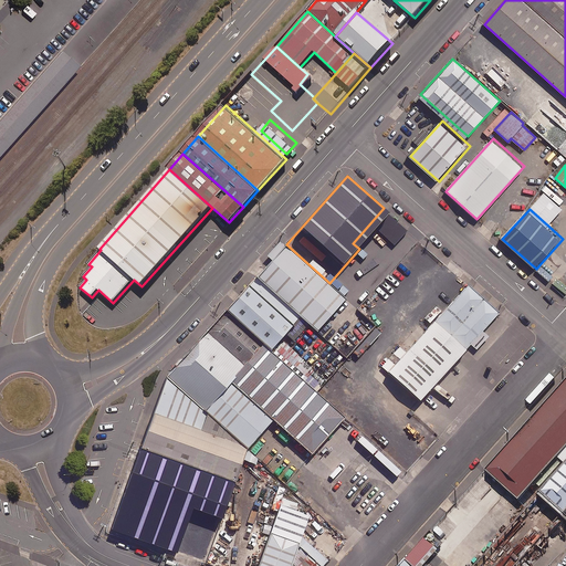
[(286,244),(258,276),(302,316),(318,331),(347,300),(329,283),(286,244)]
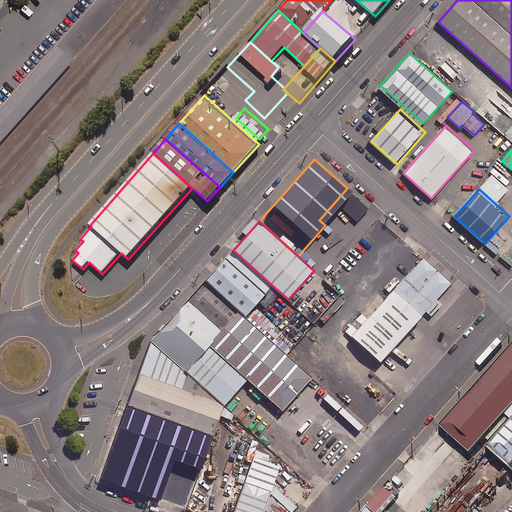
[(331,237),(325,231),(316,240),(321,246),(331,237)]
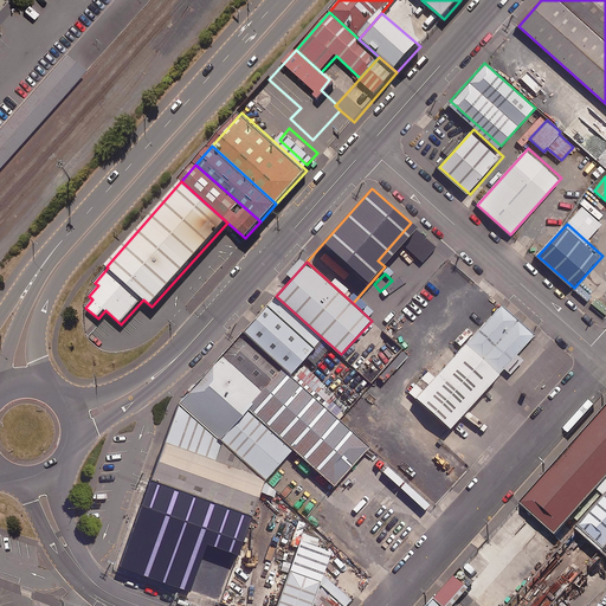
[(276,296),(244,333),(284,368),(291,374),(323,339),(276,296)]
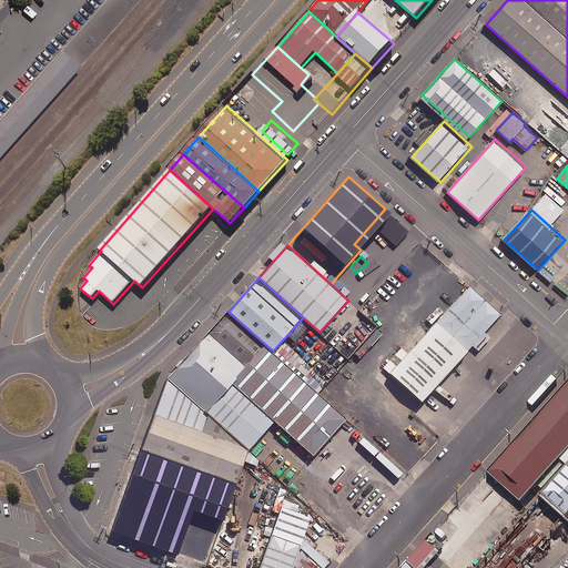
[(439,322),(472,351),(504,315),(473,286),(439,322)]
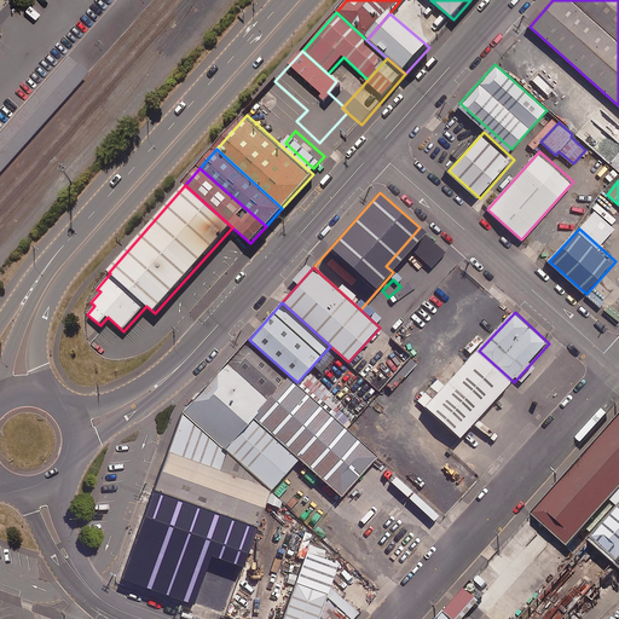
[(254,416),(290,376),(249,340),(185,412),(224,449),(254,416)]
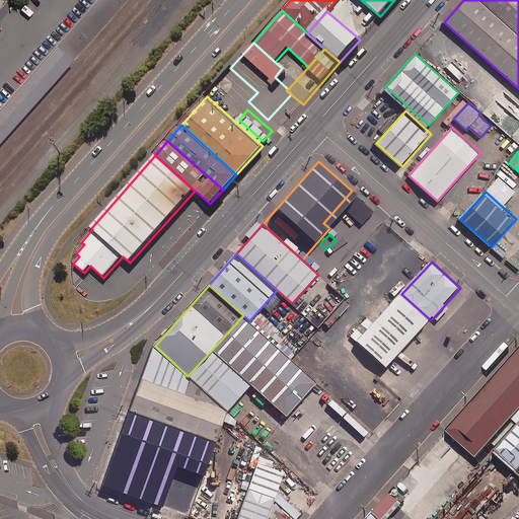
[(401,294),(400,293),(356,343),(386,370),(431,320),(401,294)]
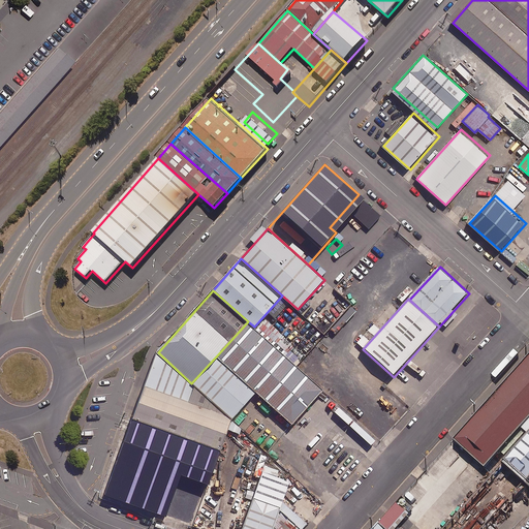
[(254,327),(248,321),(217,355),(257,393),(293,426),(325,392),(254,327)]
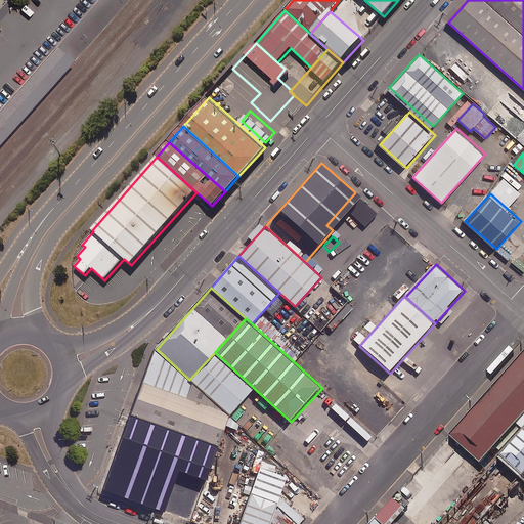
[(157,349),(142,383),(230,417),(189,380),(157,349)]
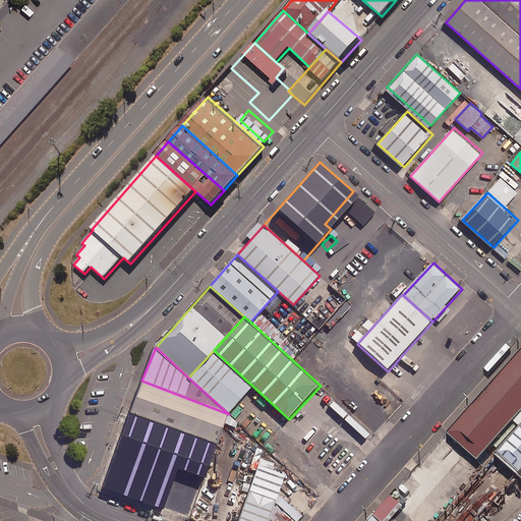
[(520,411),(520,349),(447,431),(478,459),(520,411)]
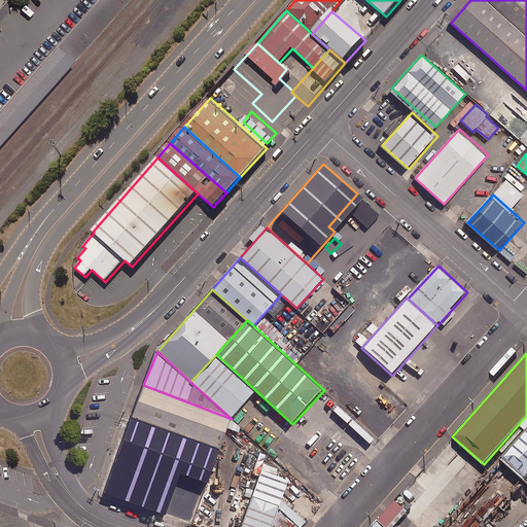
[(216,354),(190,382),(232,419),(256,391),(216,354)]
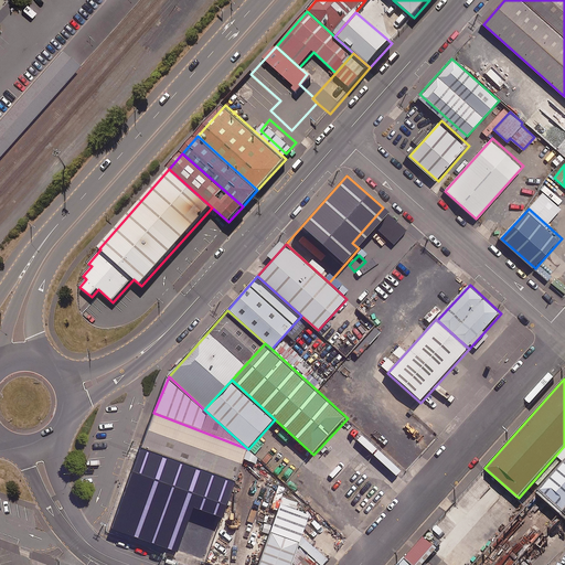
[(141,447),(236,481),(248,449),(153,413),(141,447)]
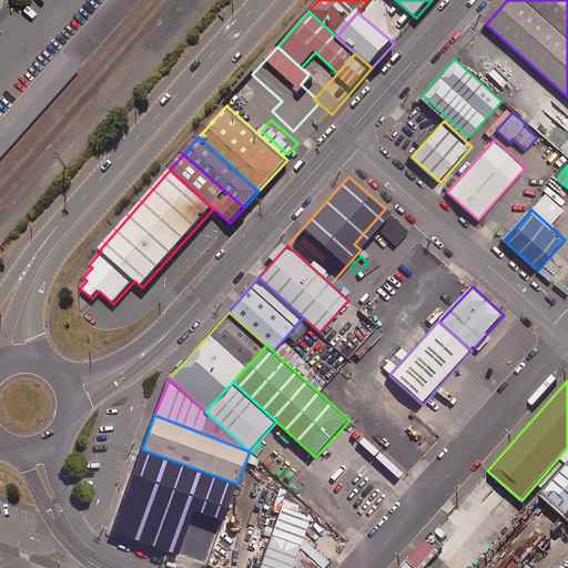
[(237,484),(142,449),(112,531),(209,566),(237,484)]
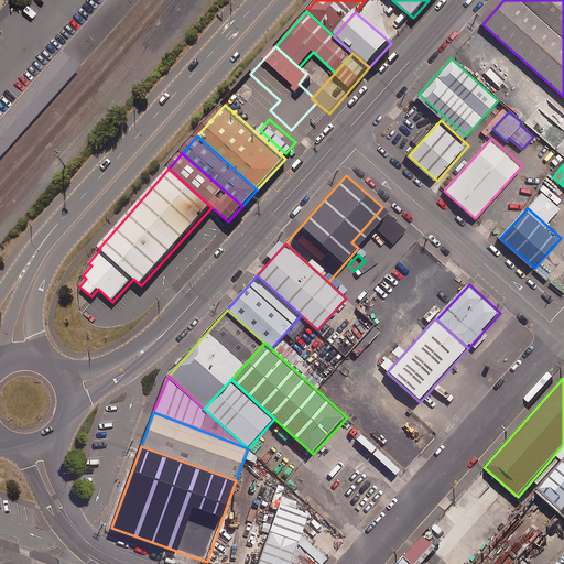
[(563,512),(563,461),(537,490),(563,514),(563,512)]
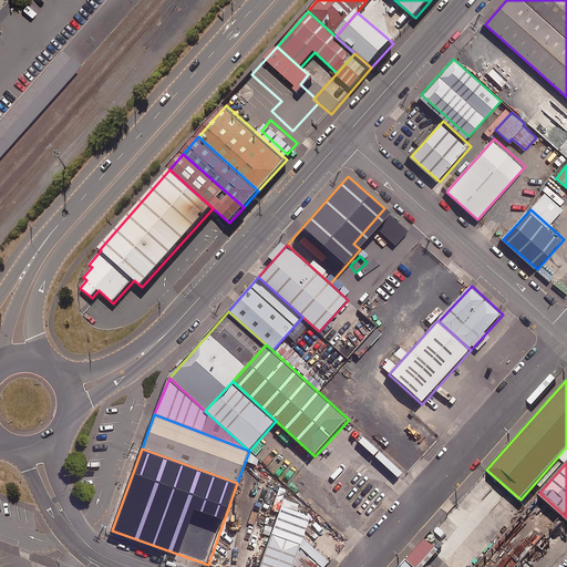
[(496,484),(484,474),(470,490),(482,500),(496,484)]
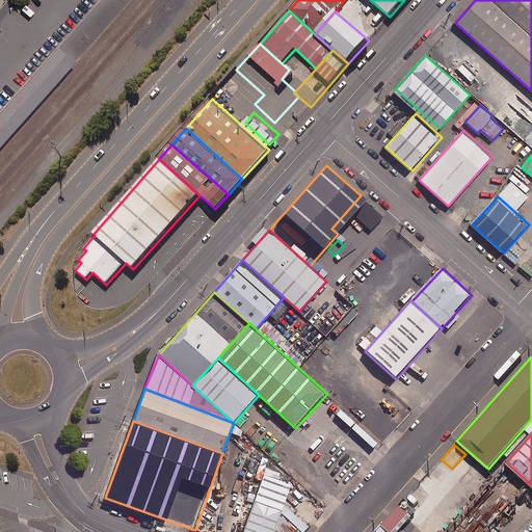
[(491,477),(476,462),(463,477),(475,487),(478,484),(481,487),(491,477)]
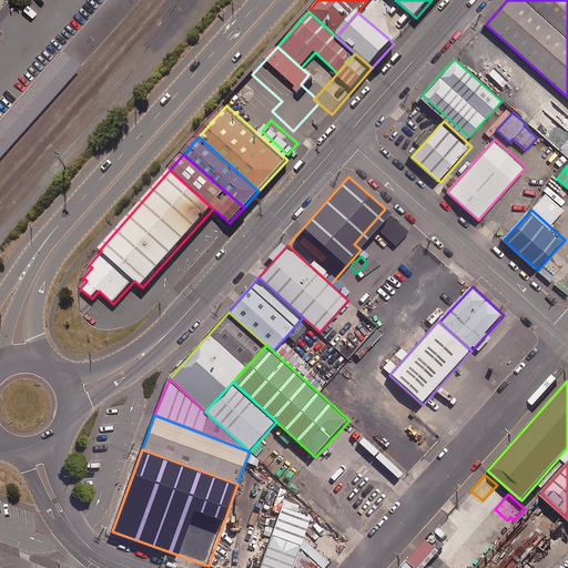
[(259,567),(292,567),(301,546),(302,543),(273,531),(259,567)]
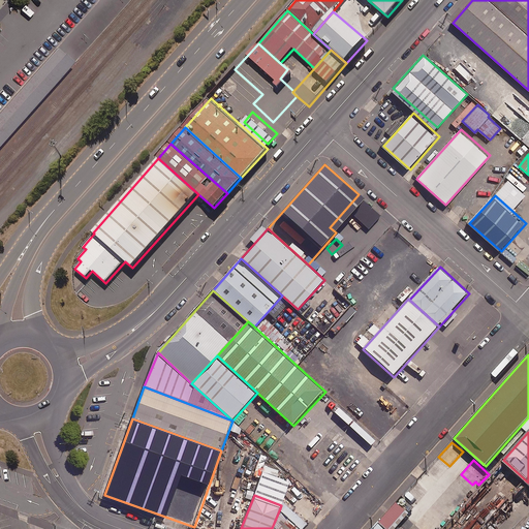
[(304,528),(280,508),(272,528),(304,528)]
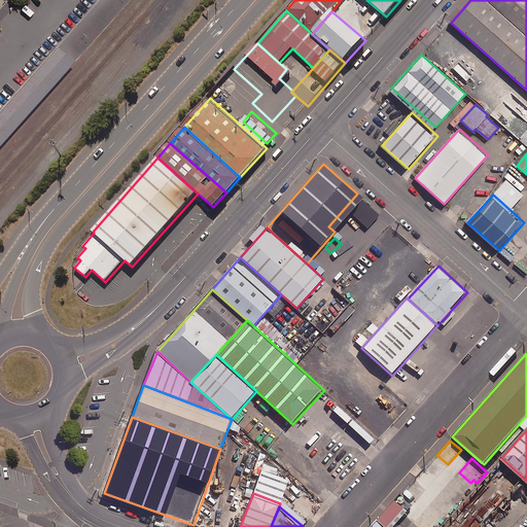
[(392,526),(381,517),(372,526),(392,526)]
